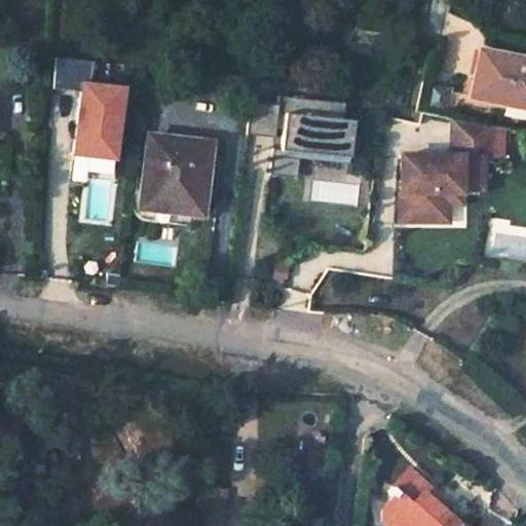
[(525,57),(489,49),(481,95),(525,104),(525,57)]
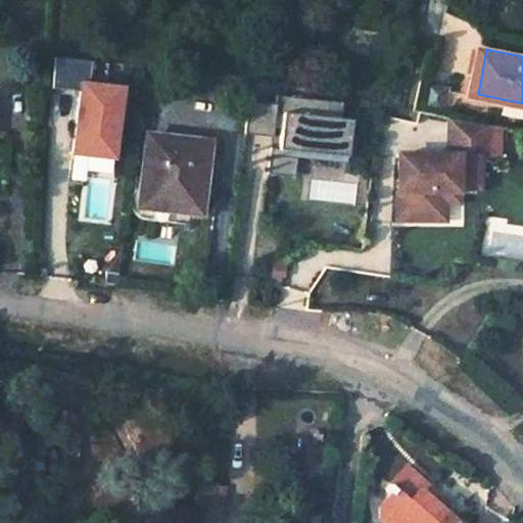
[(111,160),(117,85),(85,83),(87,60),(52,58),(50,89),(69,91),(64,157),(111,160)]
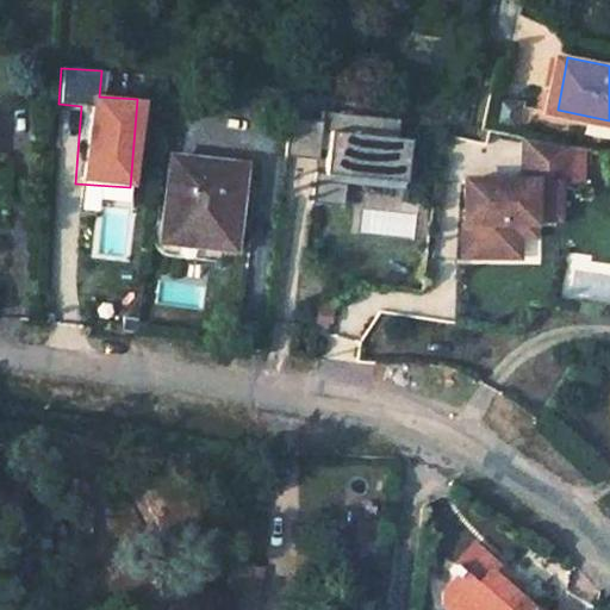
[(363,119),(327,114),(325,120),(324,129),(334,130),(329,174),(408,184),(412,141),(398,138),(362,135),(363,119)]
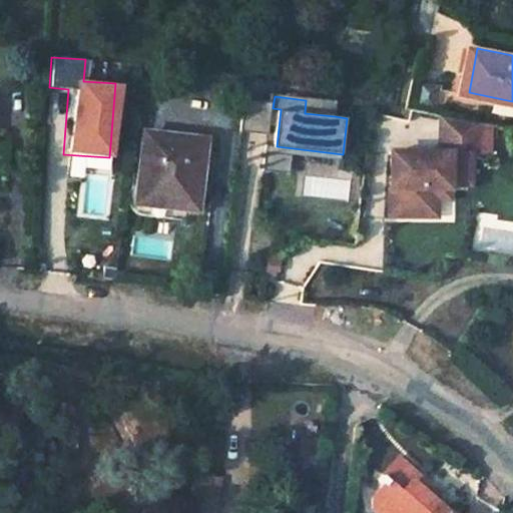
[(274,101),(245,97),(242,130),(270,133),(273,108),(274,101)]
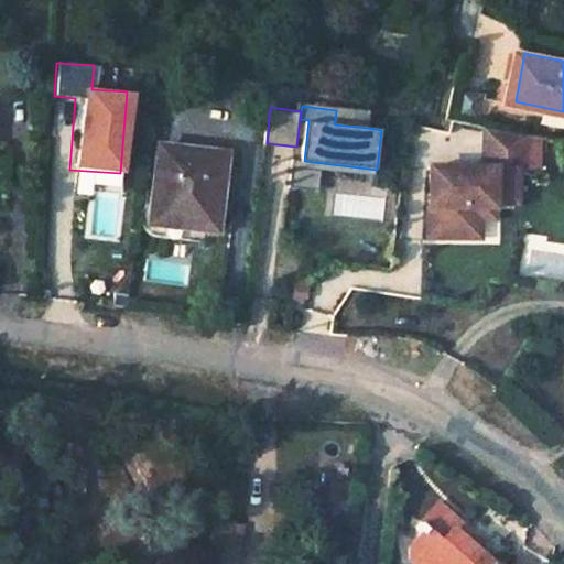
[(368,128),(369,114),(336,110),(335,125),(368,128)]
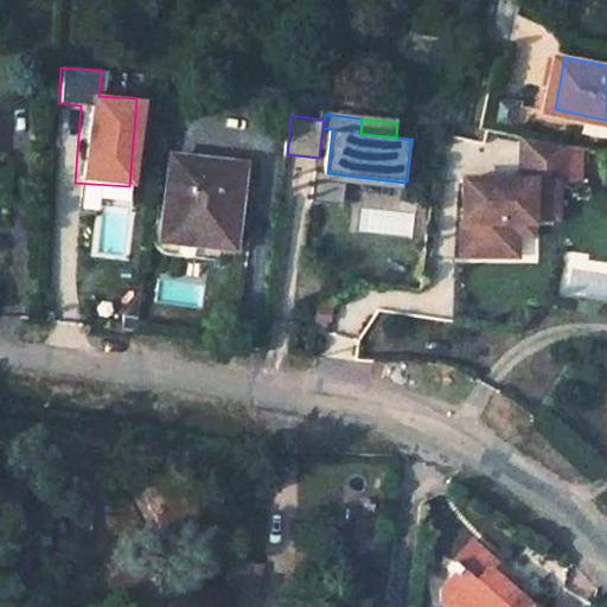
[(573,147),(573,142),(528,133),(528,152),(560,153),(560,147),(573,147)]
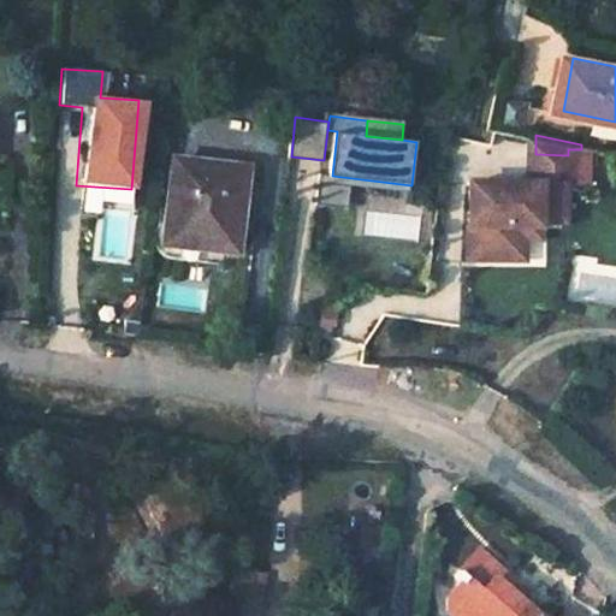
[(570,191),(570,185),(580,184),(581,149),(568,149),(568,155),(535,154),(534,177),(515,176),(514,185),(499,184),(499,176),(475,175),(473,256),(513,258),(514,237),(528,237),(543,238),(544,221),(569,221),(570,191)]
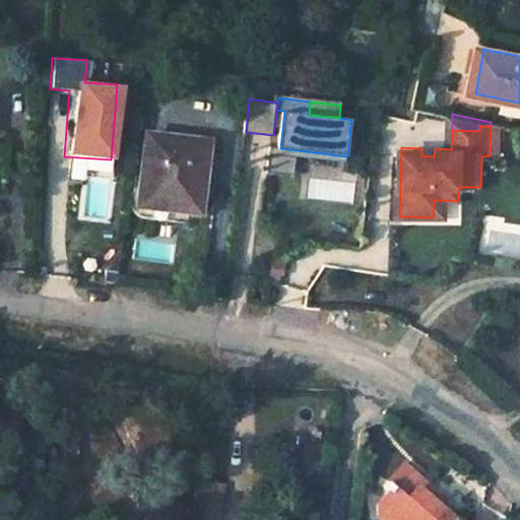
[(217,140),(159,132),(154,174),(145,173),(141,200),(141,207),(143,211),(146,214),(149,216),(152,218),(154,219),(199,224),(201,209),(209,210),(217,140)]
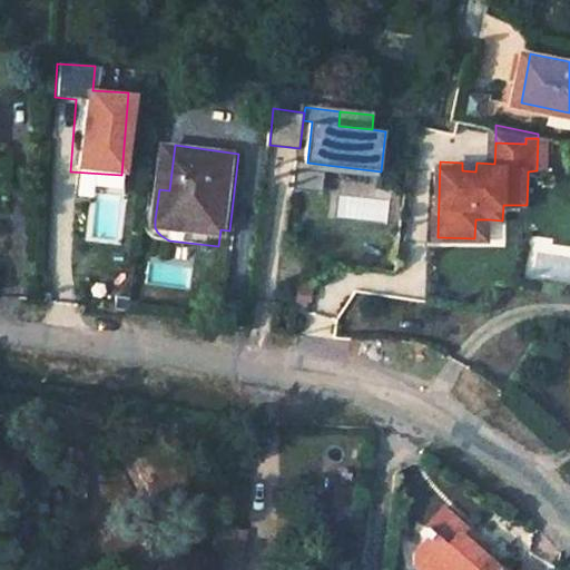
[(475,172),(477,163),(462,163),(462,170),(475,172)]
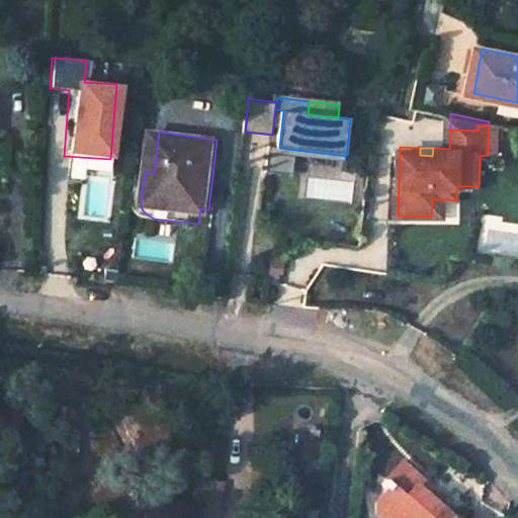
[(293,172),(294,158),(269,155),(269,170),(293,172)]
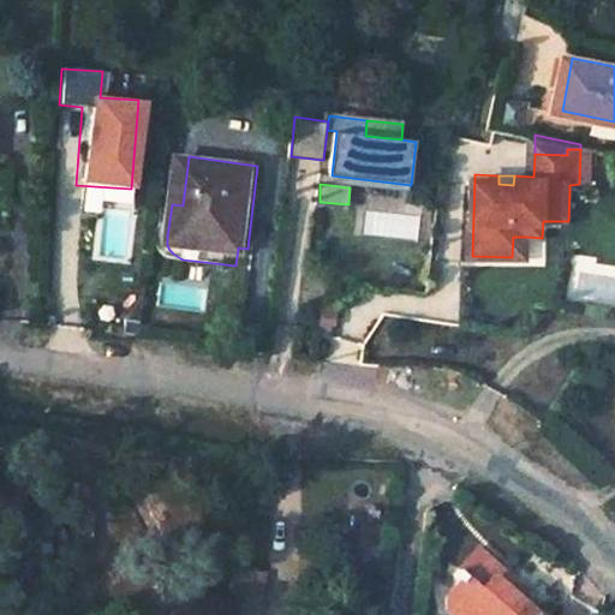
[(527,257),(527,237),(513,237),(512,257),(527,257)]
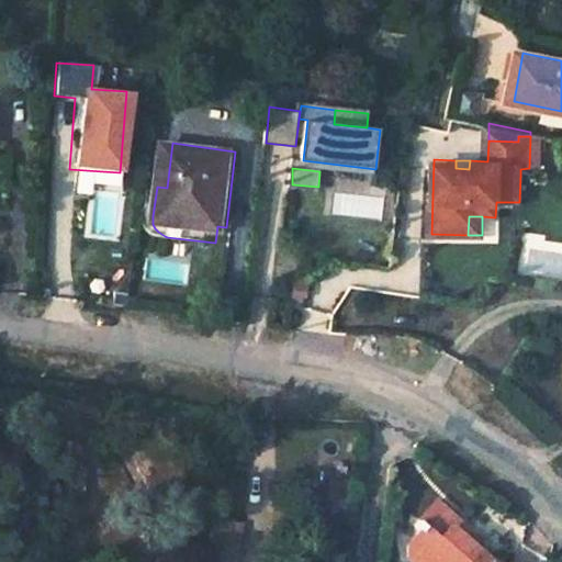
[(81,458),(75,491),(94,495),(101,462),(81,458)]
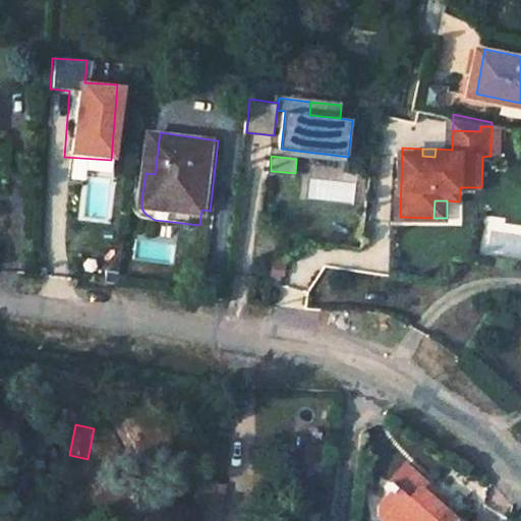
[(452,520),(435,506),(440,499),(404,466),(389,482),(394,487),(379,506),(378,517),(381,520),(452,520)]
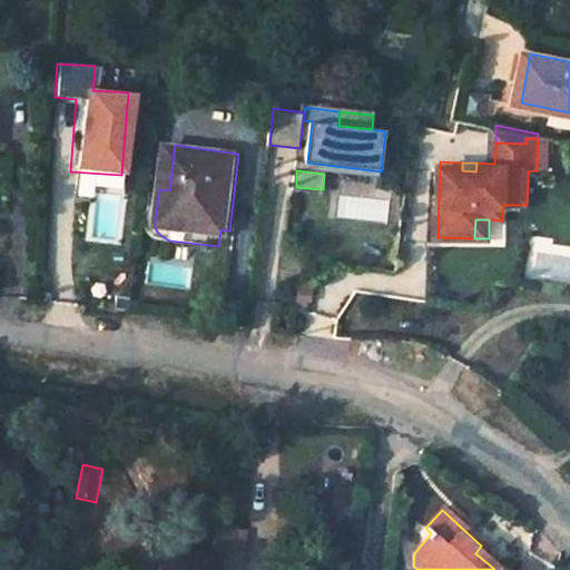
[(244,564),(248,528),(217,523),(212,561),(219,562),(234,563),(244,564)]
